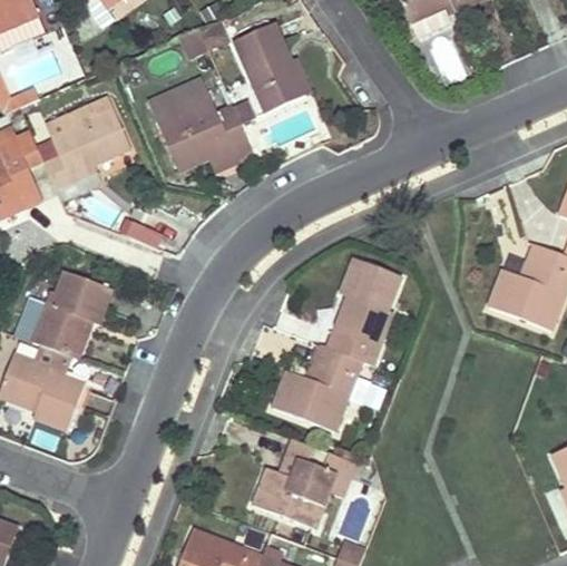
[(0,29),(37,13),(30,0),(0,0),(0,29)]
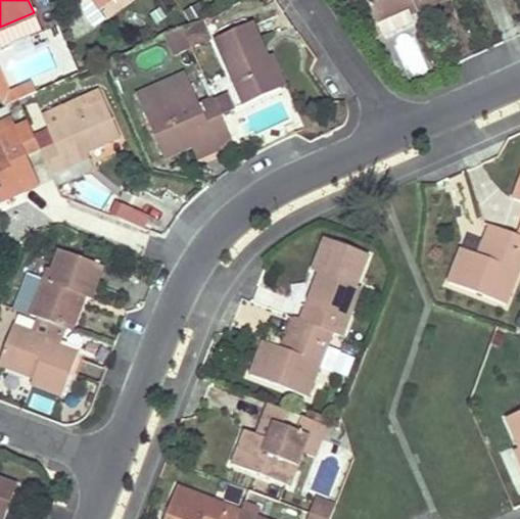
[(368,0),(376,19),(406,6),(413,3),(416,10),(438,0),(368,0)]
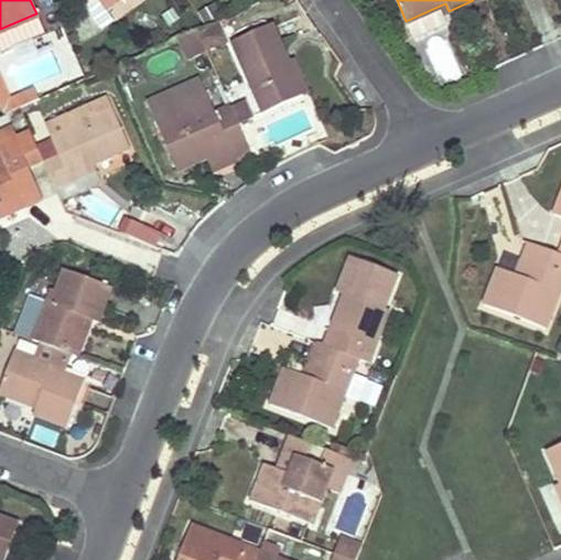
[(445,3),(438,7),(441,14),(449,11),(445,3)]
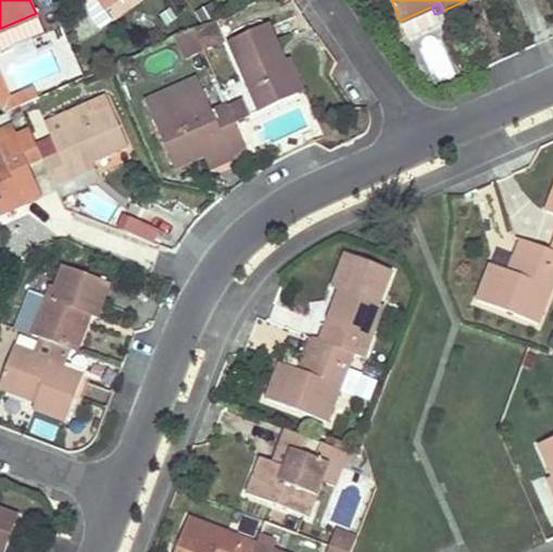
[(42,28),(36,13),(0,28),(0,47),(42,28)]
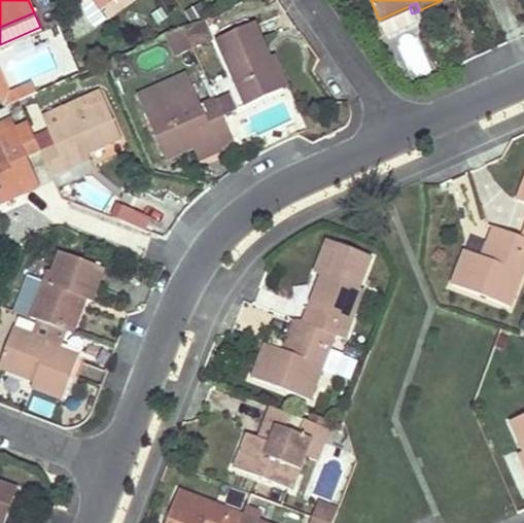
[(254,21),(217,36),(245,104),(282,88),(269,56),(254,21)]
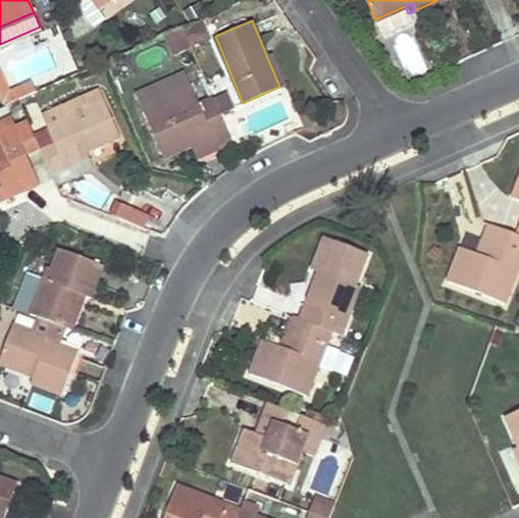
[(169,51),(190,43),(182,24),(176,27),(161,33),(169,51)]
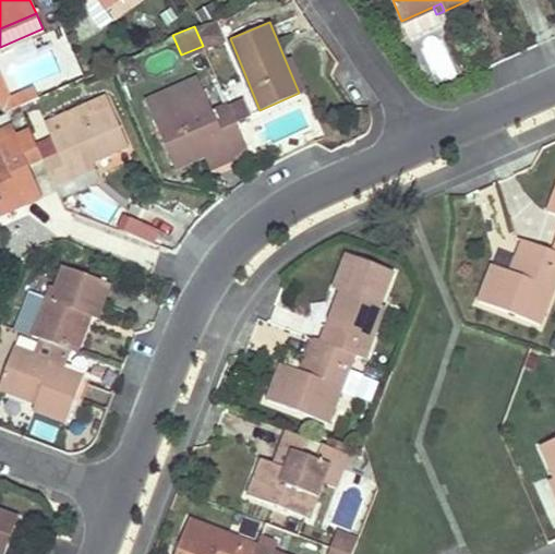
[(292,58),(285,59),(299,93),(305,89),(292,58)]
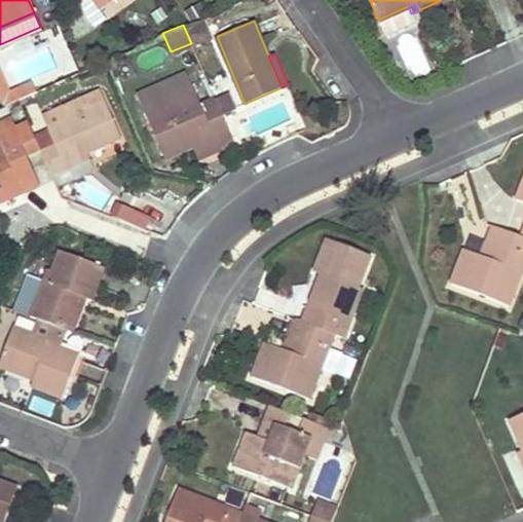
[(437,73),(446,70),(443,62),(433,65),(437,73)]
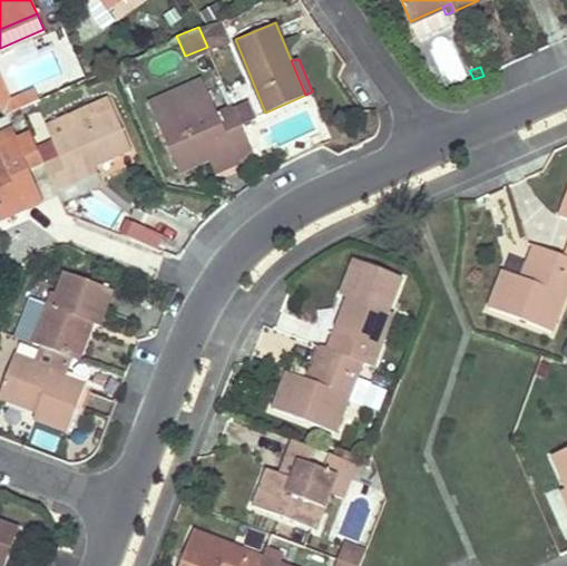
[(147,96),(159,125),(213,101),(201,72),(147,96)]
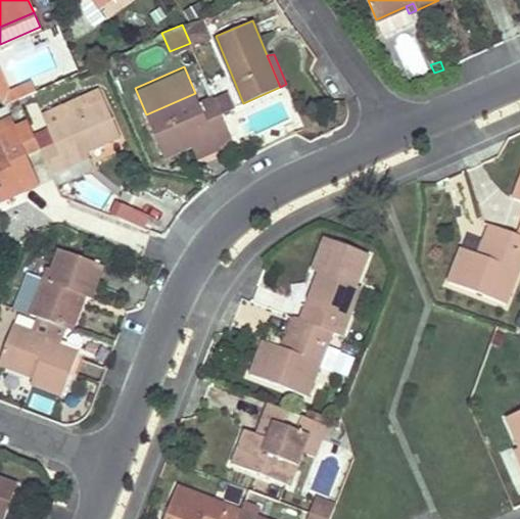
[(31,81),(16,87),(19,95),(34,89),(31,81)]
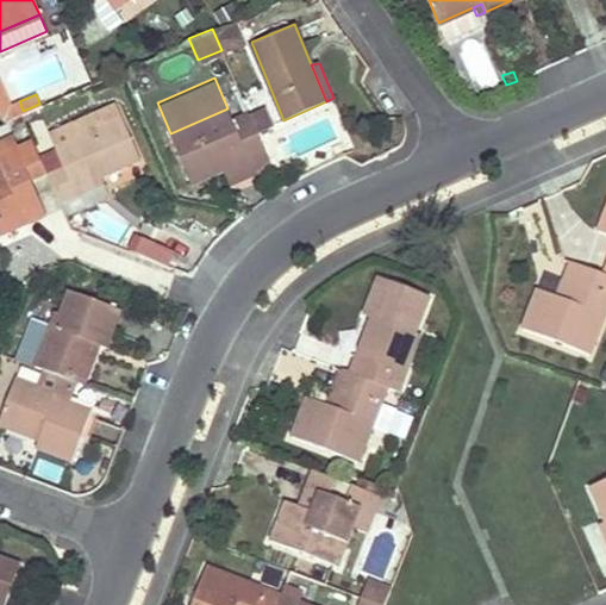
[(6,98),(0,100),(0,118),(1,120),(23,111),(19,101),(10,106),(6,98)]
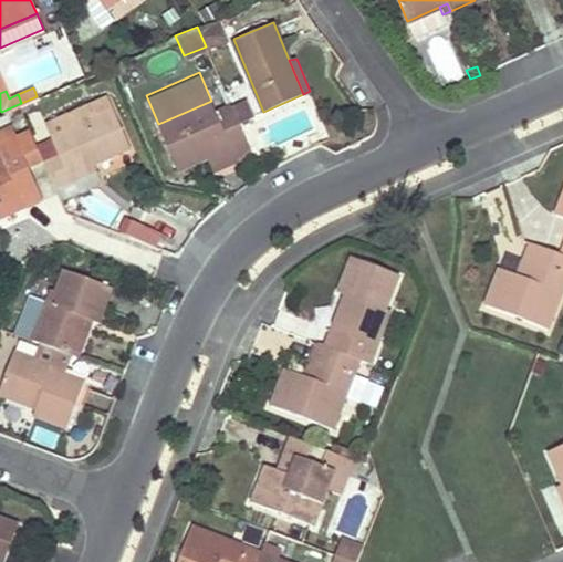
[(35,145),(40,157),(54,188),(70,181),(68,176),(91,165),(129,148),(105,92),(42,120),(51,138),(35,145)]
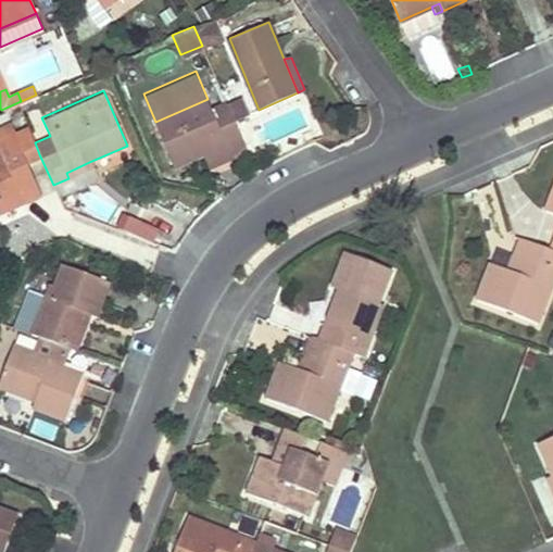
[(226,101),(234,121),(249,115),(240,96),(226,101)]
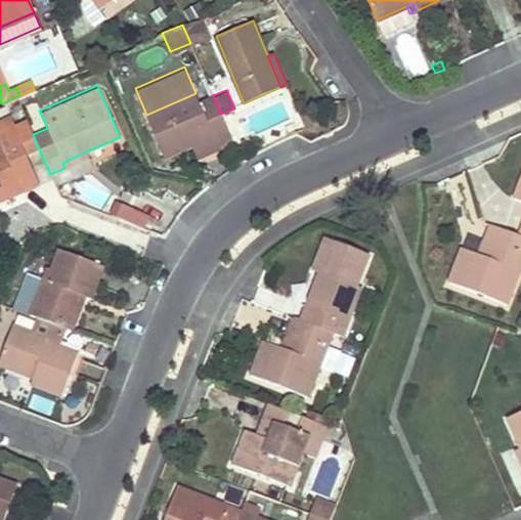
[(196,93),(146,115),(163,156),(192,142),(212,133),(215,138),(228,132),(220,114),(213,95),(200,102),(196,93)]
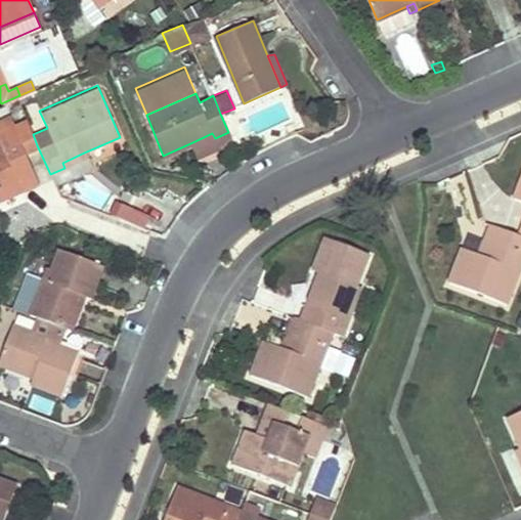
[(0,128),(11,124),(7,114),(0,117),(0,128)]
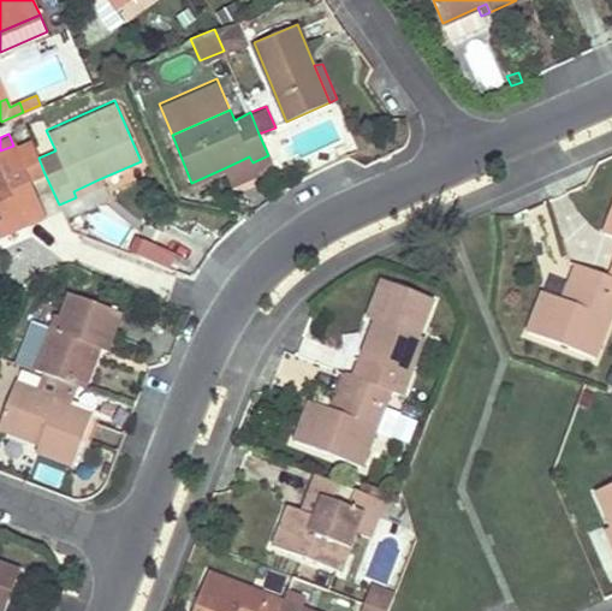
[(45,215),(28,178),(43,171),(39,158),(29,138),(13,146),(0,150),(0,226),(21,218),(23,225),(45,215)]
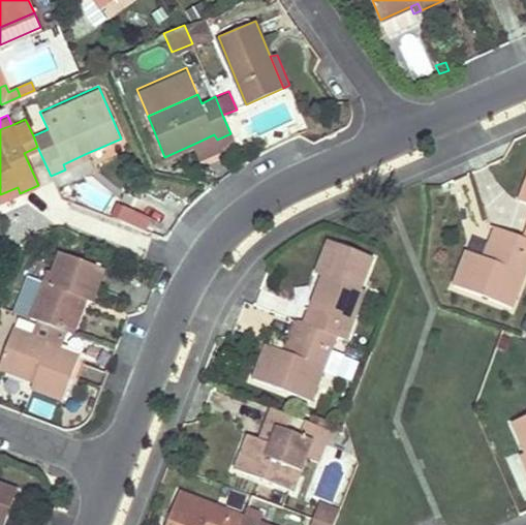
[(214,134),(194,144),(202,160),(236,146),(230,133),(217,140),(214,134)]
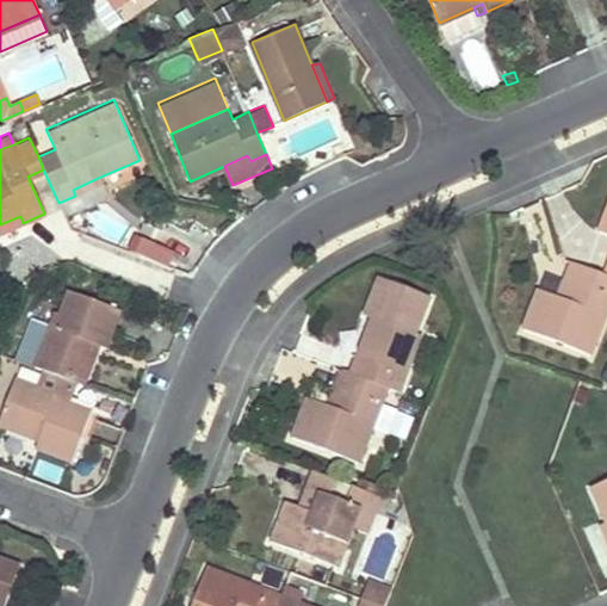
[(98,178),(73,190),(75,196),(101,185),(98,178)]
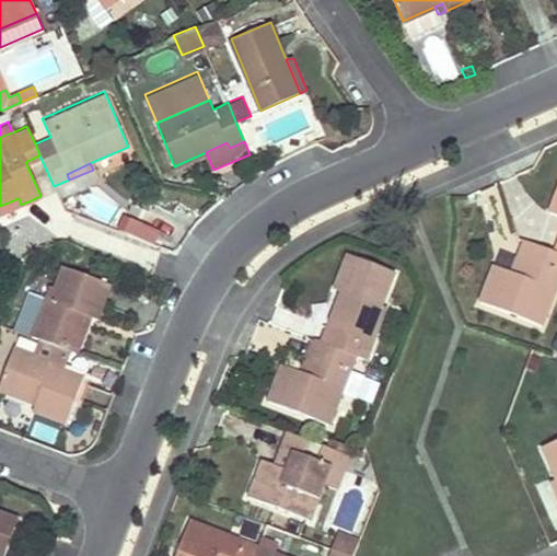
[(69,180),(54,186),(58,196),(96,178),(93,170),(69,180)]
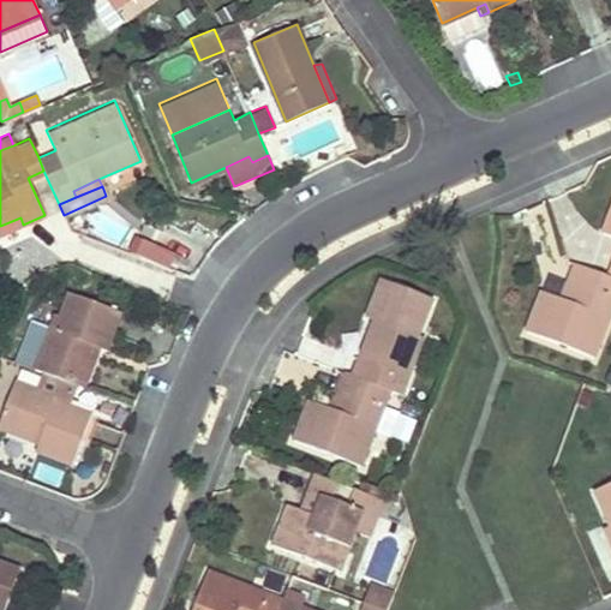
[(21,217),(0,226),(0,234),(23,225),(21,217)]
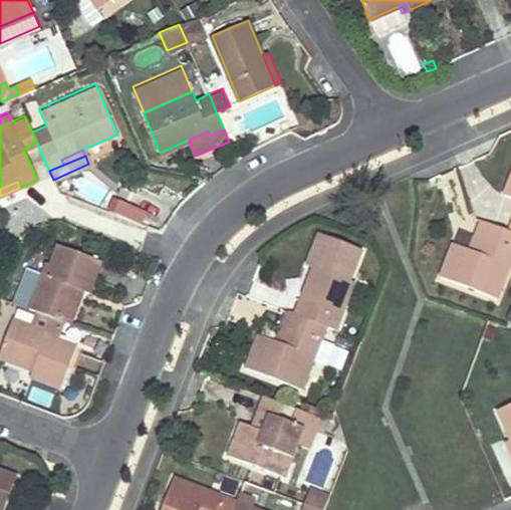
[(105,209),(140,223),(146,209),(111,196),(105,209)]
